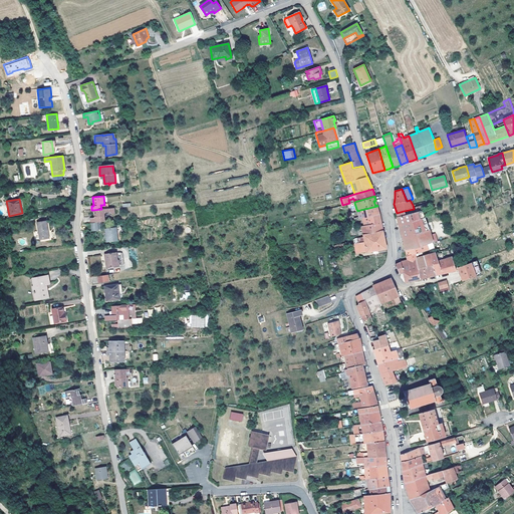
[(377,206),(360,210),(362,218),(379,213),(377,209),(377,206)]
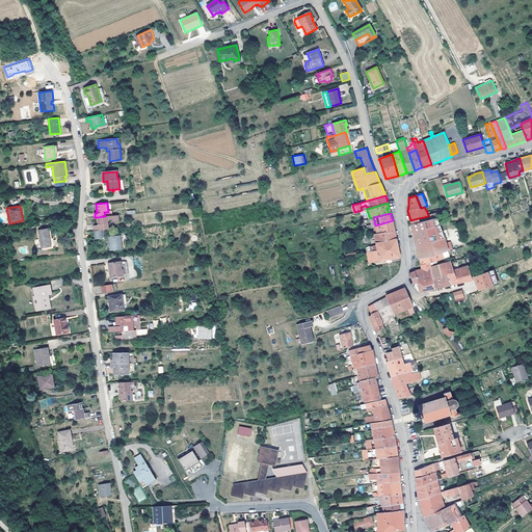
[(411,224),(410,224),(416,244),(419,258),(447,249),(452,248),(449,240),(445,242),(435,213),(429,214),(431,219),(419,221),(418,218),(410,220),(411,224)]
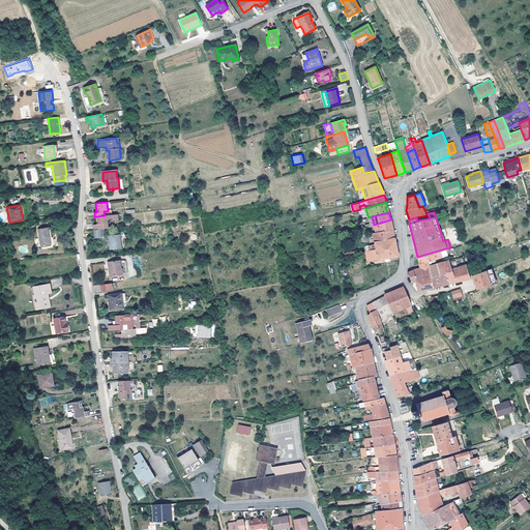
[(105,215),(96,216),(97,222),(98,222),(99,225),(97,225),(93,225),(94,230),(100,229),(102,229),(108,229),(107,222),(110,218),(112,218),(115,221),(118,221),(118,214),(105,215)]
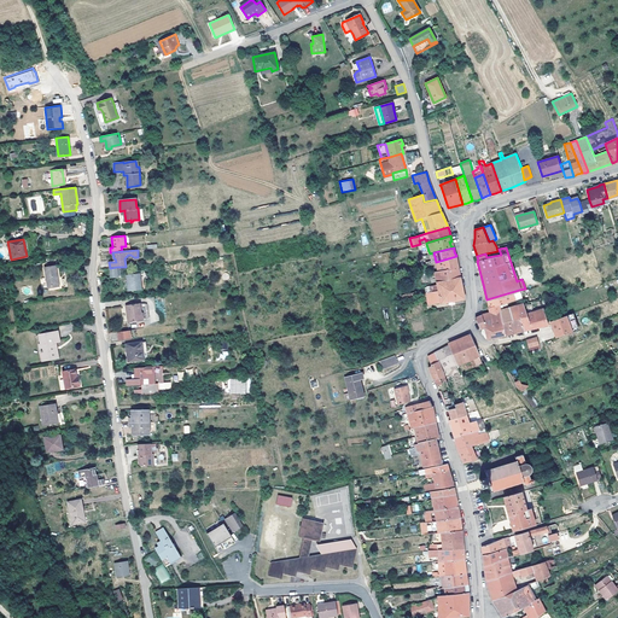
[(436,262),(437,270),(435,272),(436,281),(461,279),(459,268),(456,256),(436,262)]
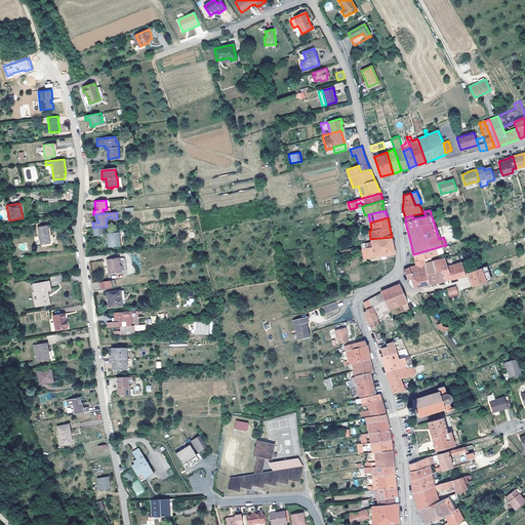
[(47,226),(38,228),(41,244),(50,242),(47,226)]
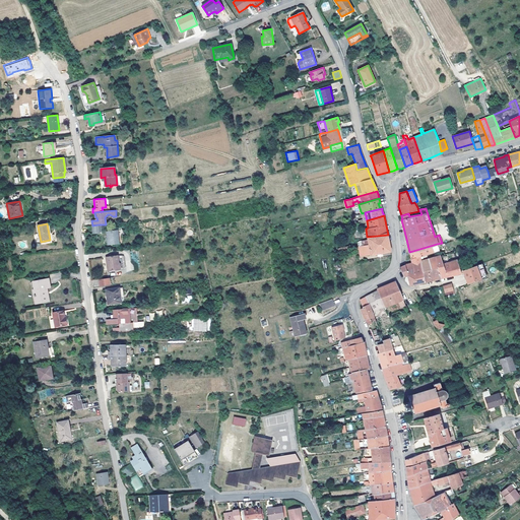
[(107,232),(118,231),(119,240),(123,240),(123,239),(123,237),(123,233),(124,233),(122,228),(107,230),(107,232)]
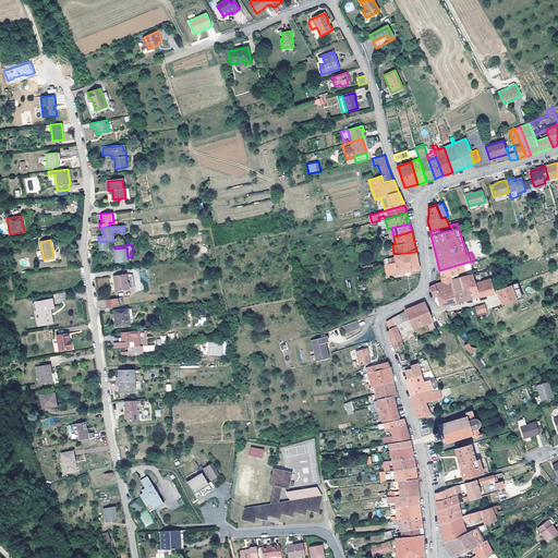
[(126,247),(114,249),(117,259),(128,257),(126,247)]
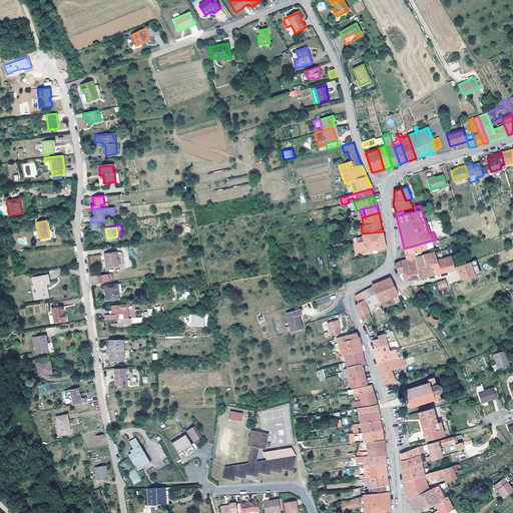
[(362,233),(363,236),(364,240),(356,241),(353,242),(355,249),(356,253),(366,250),(366,251),(372,250),(375,249),(386,247),(384,238),(383,231),(362,233)]
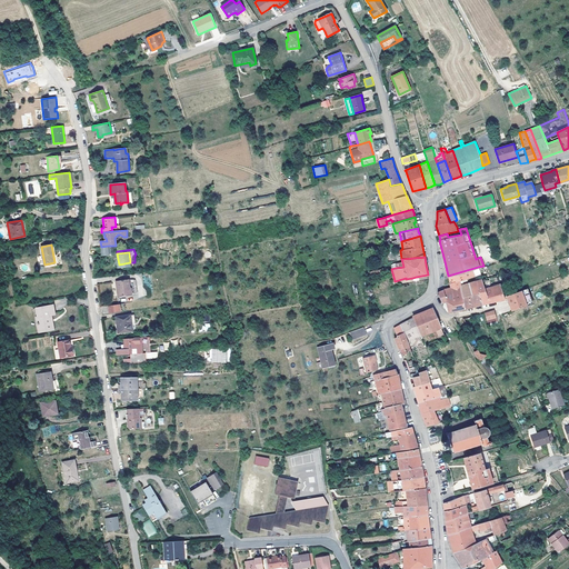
[(480,275),(478,267),(448,276),(449,279),(450,282),(450,283),(451,288),(460,286),(459,280),(467,278),(473,277),(480,275)]
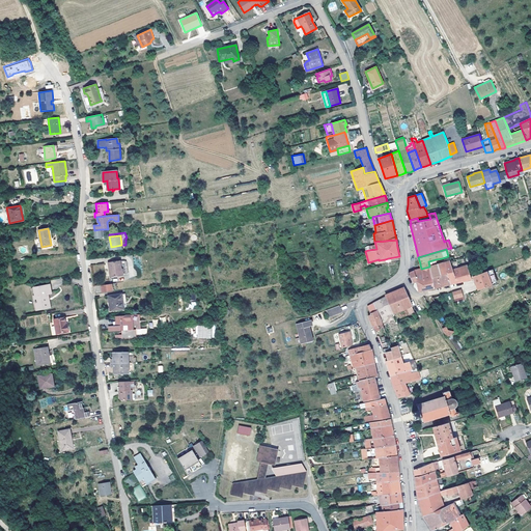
[(111,267),(110,267),(111,277),(122,276),(123,274),(123,269),(122,268),(121,260),(110,261),(111,267)]
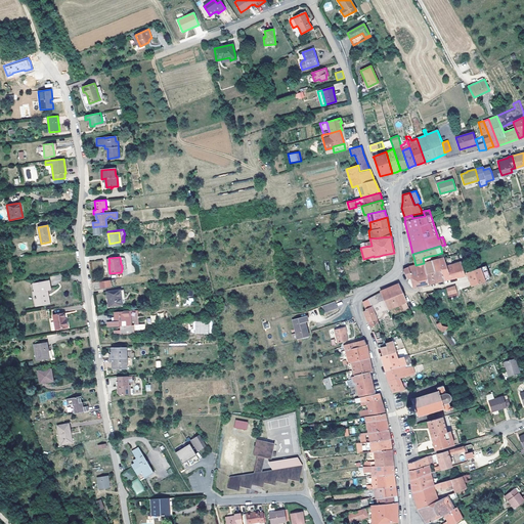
[(444,258),(437,259),(443,280),(454,277),(465,275),(464,272),(461,262),(448,265),(448,264),(445,264),(444,258)]
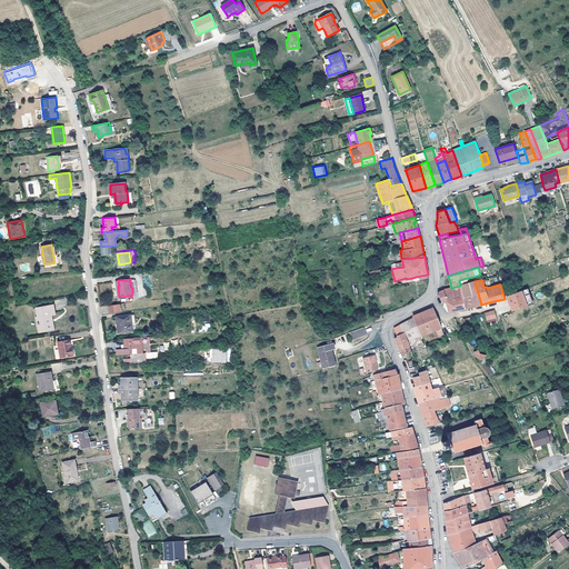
[(463,285),(460,286),(465,309),(472,307),(481,305),(475,281),(468,283),(463,285)]
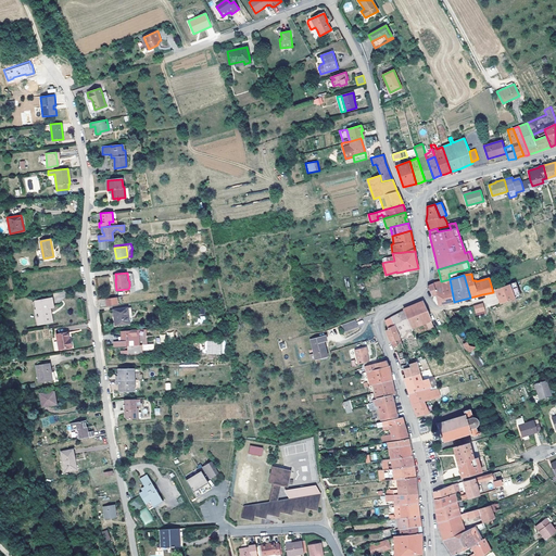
[(433,283),(428,287),(432,297),(436,295),(439,305),(447,303),(454,302),(450,279),(441,281),(433,283)]
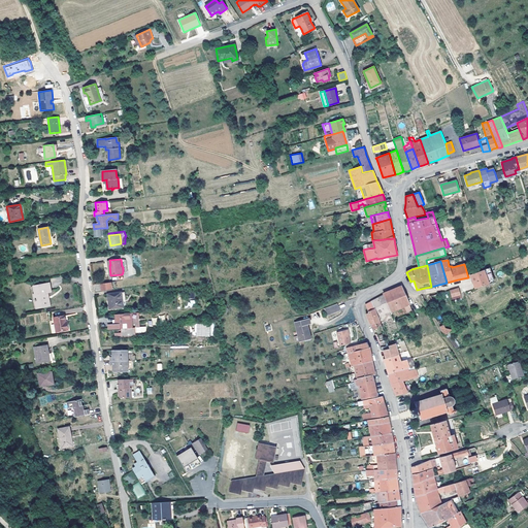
[(490,268),(484,270),(489,284),(494,282),(490,268)]
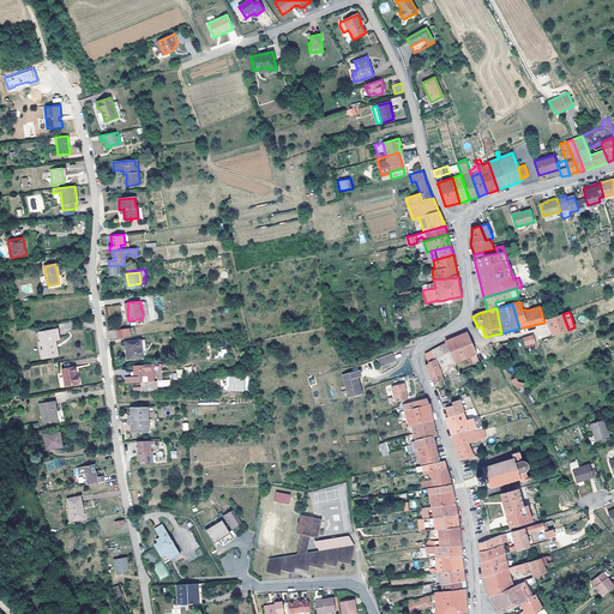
[(563,314),(547,319),(549,327),(553,336),(569,330),(563,314)]
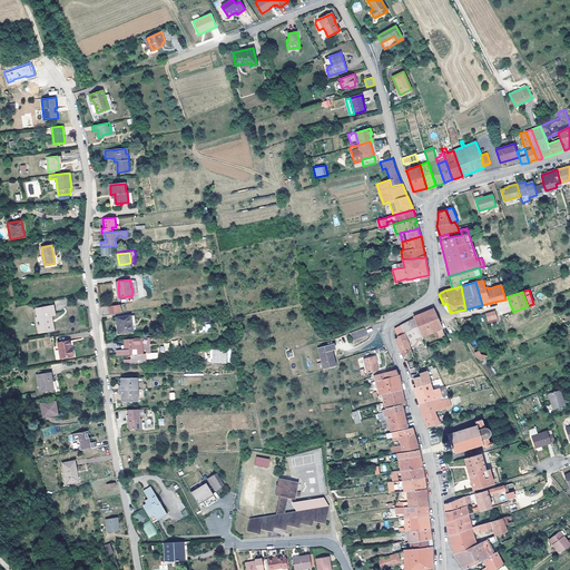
[(120,305),(109,306),(110,314),(121,312),(120,305)]
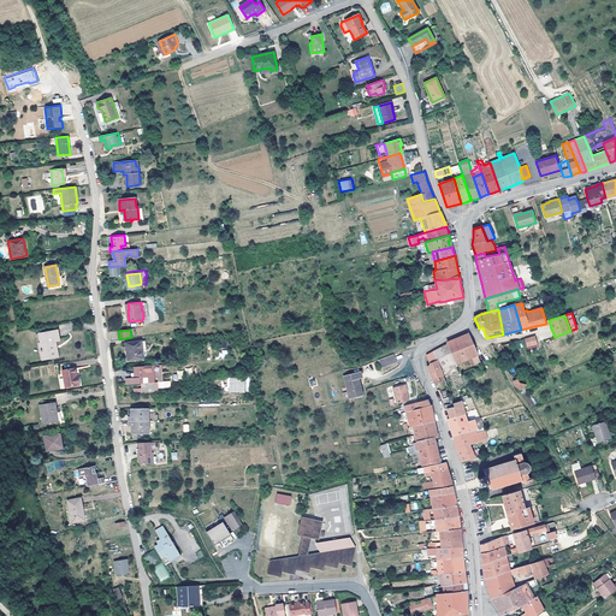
[(40,343),(42,343),(43,349),(40,350),(41,359),(49,357),(49,356),(55,355),(53,347),(57,345),(55,341),(59,341),(58,332),(39,336),(40,343)]
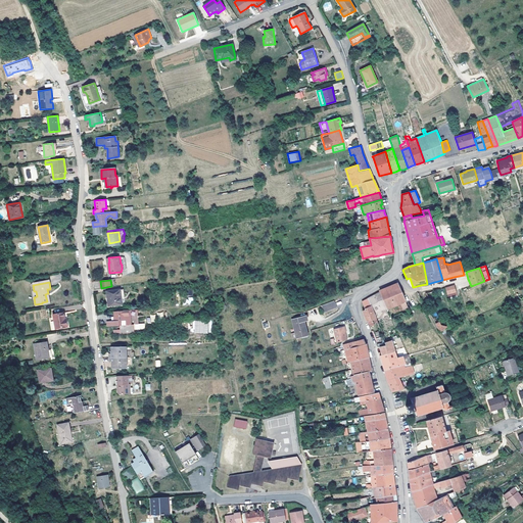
[(379,291),(380,292),(387,308),(399,303),(402,311),(409,308),(408,306),(406,301),(403,297),(397,283),(388,287),(379,291)]
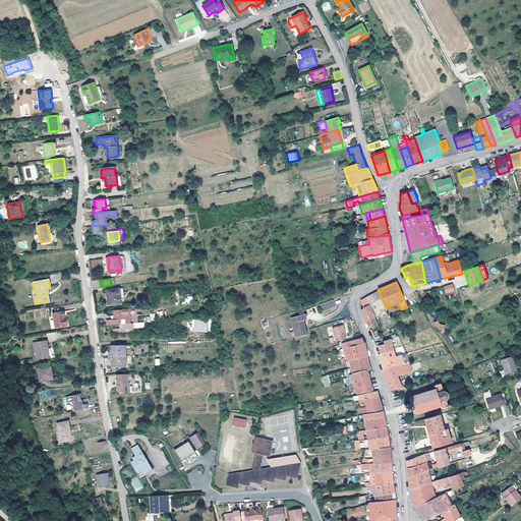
[(452,284),(444,287),(445,291),(447,296),(455,293),(452,284)]
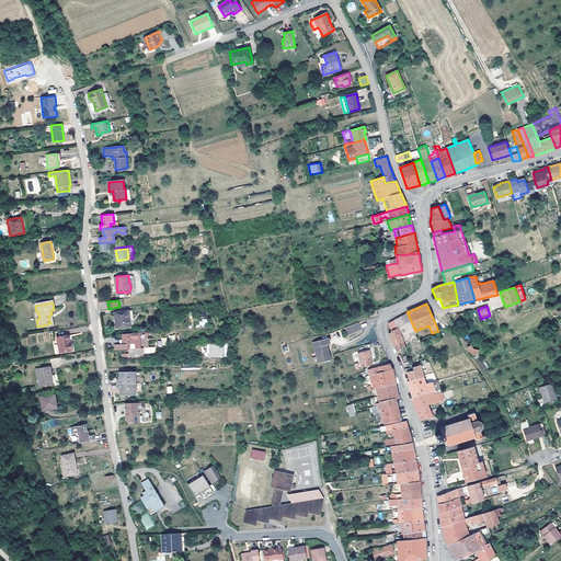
[(128,310),(115,312),(116,329),(130,327),(128,315),(128,310)]
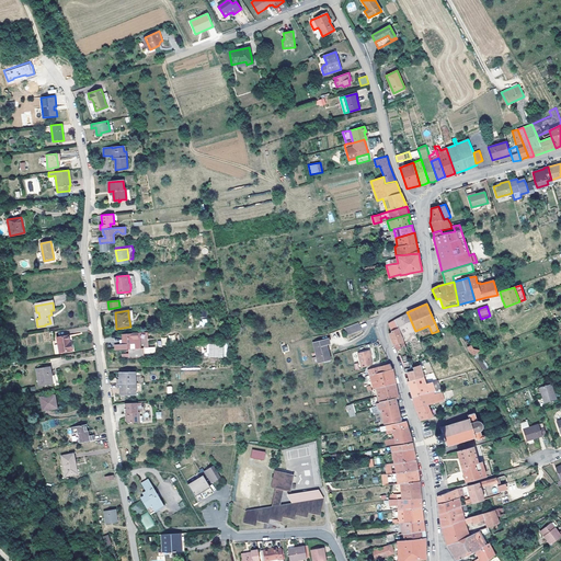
[(401,317),(395,320),(401,336),(415,331),(408,313),(401,317)]
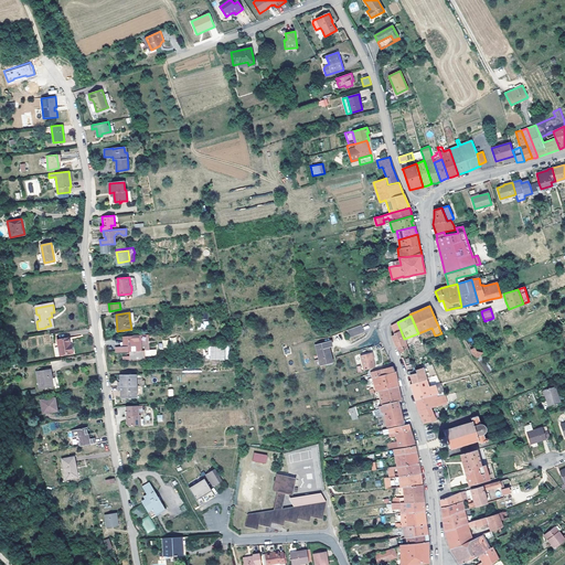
[(394,334),(392,336),(394,341),(396,348),(397,348),(400,353),(404,351),(403,347),(404,345),(407,344),(404,339),(397,322),(391,327),(394,334)]
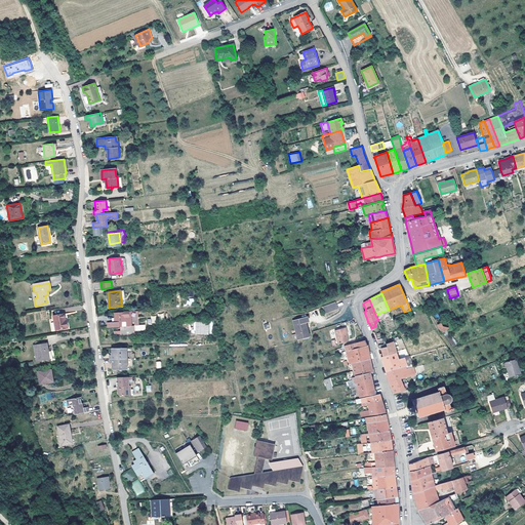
[(334,303),(322,307),(325,314),(337,309),(334,303)]
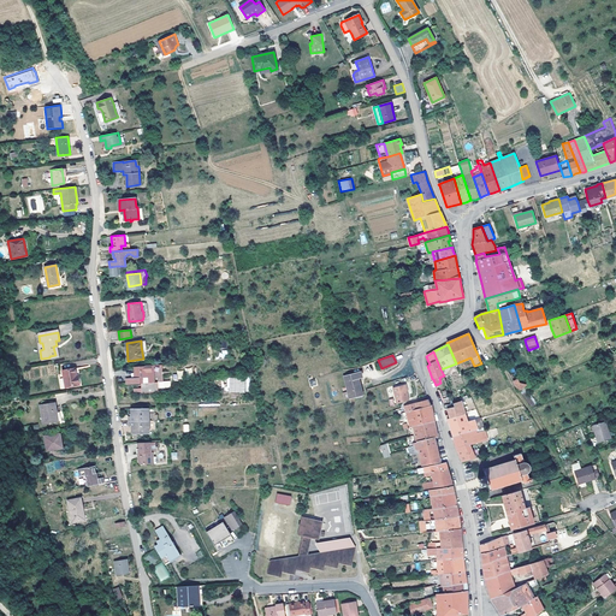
[(161,365),(153,366),(154,383),(160,381),(163,381),(161,365)]
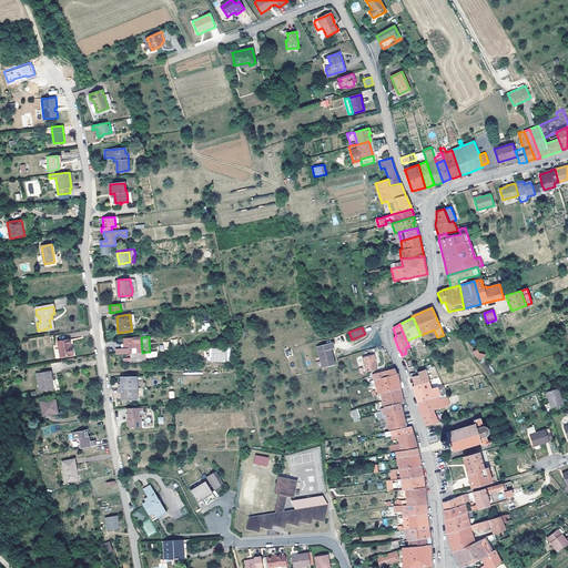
[(70,337),(59,338),(60,355),(73,353),(73,347),(71,347),(71,344),(70,337)]
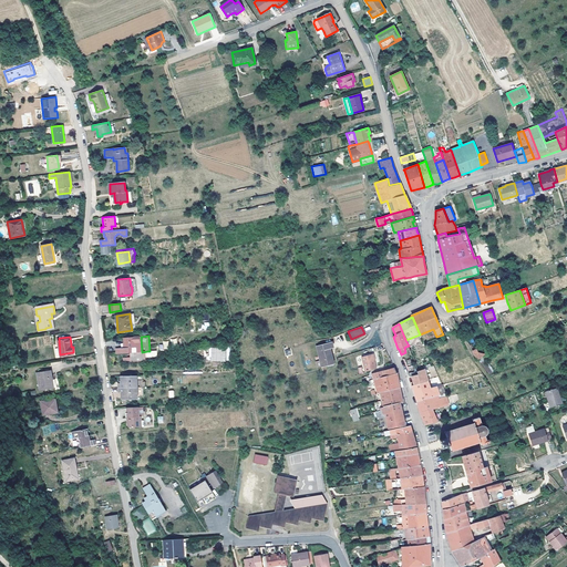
[(141,337),(123,338),(124,348),(116,348),(116,353),(142,352),(141,337)]
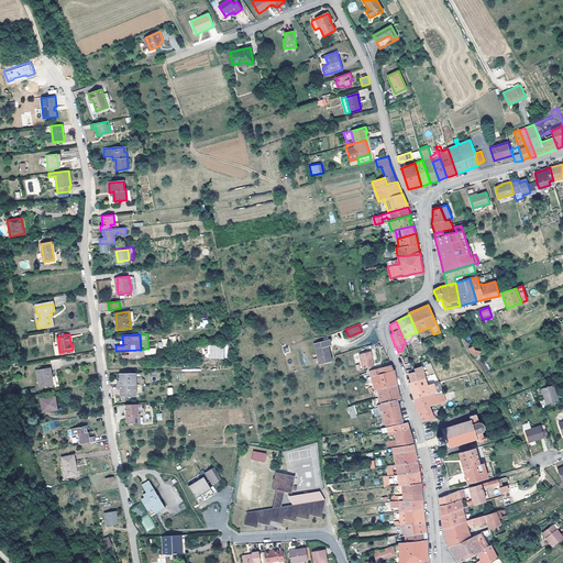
[(330,340),(313,344),(317,354),(319,364),(324,363),(324,364),(332,363),(328,345),(331,344),(330,340)]
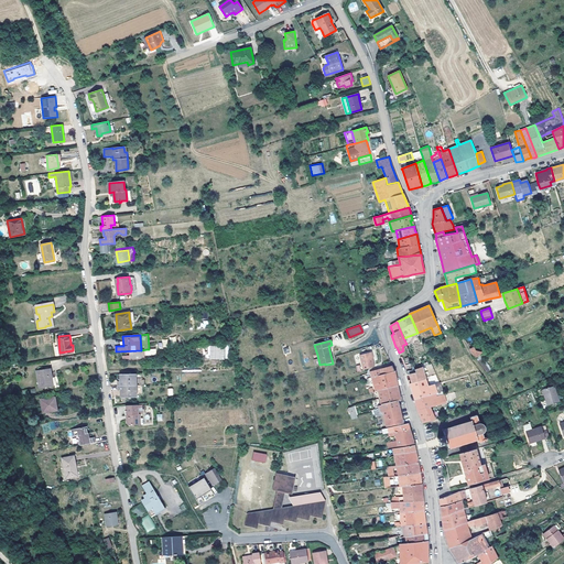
[(480,344),(469,349),(475,358),(486,353),(480,344)]
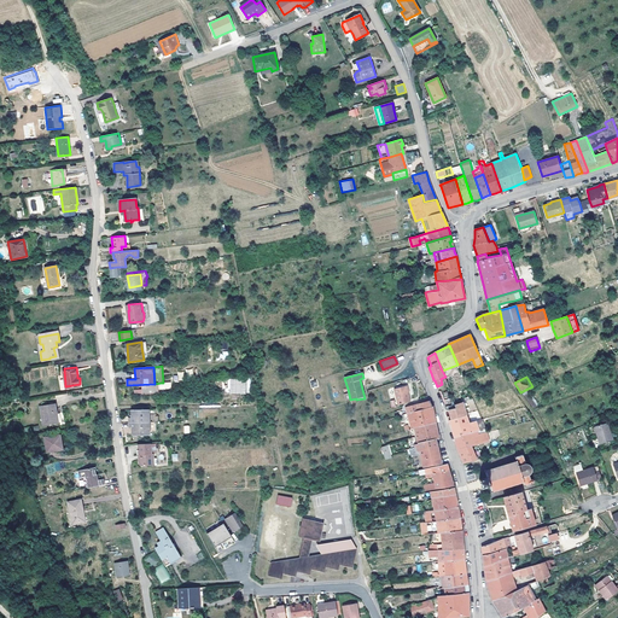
[(250,378),(228,379),(228,394),(250,394),(250,378)]
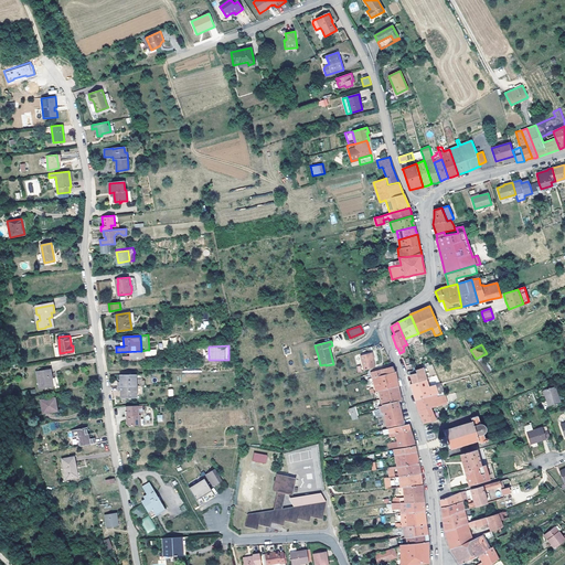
[(372,354),(361,356),(364,370),(366,370),(375,368),(373,359),(372,354)]
